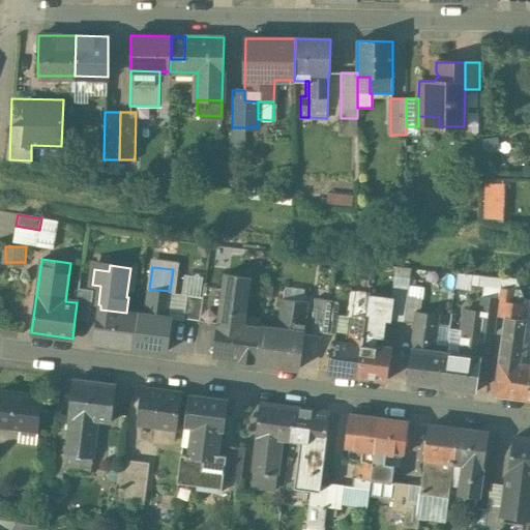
[(471,275),(457,273),(454,288),(469,290),(471,275)]
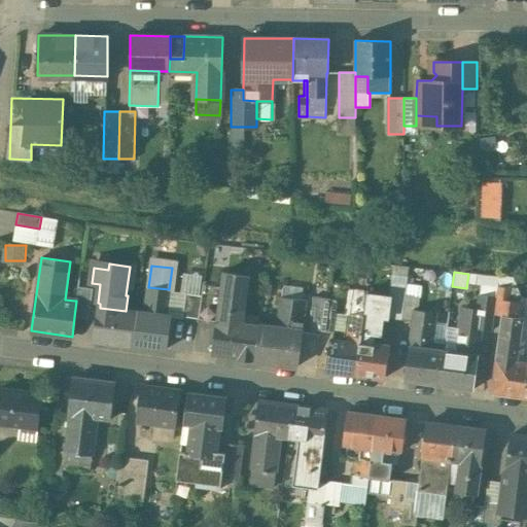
[(247,276),(224,273),(217,320),(241,323),(247,276)]
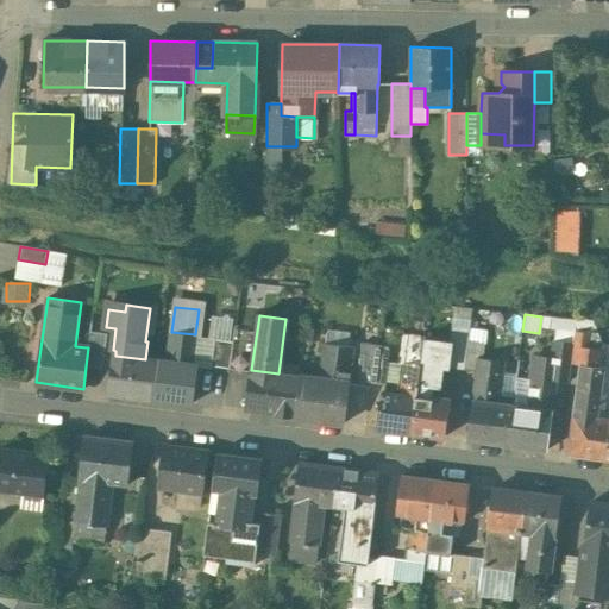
[(576,320),(557,318),(551,359),(556,360),(558,340),(573,343),(575,334),(576,320)]
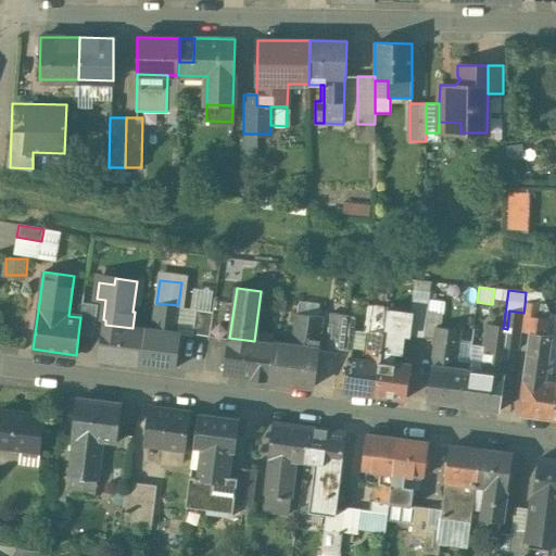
[(98,304),(81,302),(79,317),(80,317),(78,335),(93,337),(98,304)]
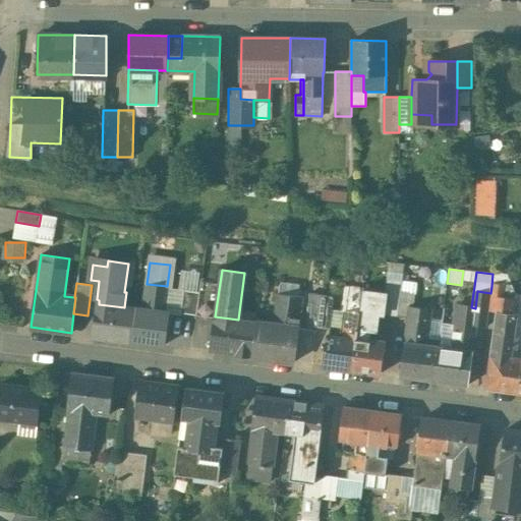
[(167,286),(147,284),(143,309),(143,310),(163,312),(167,286)]
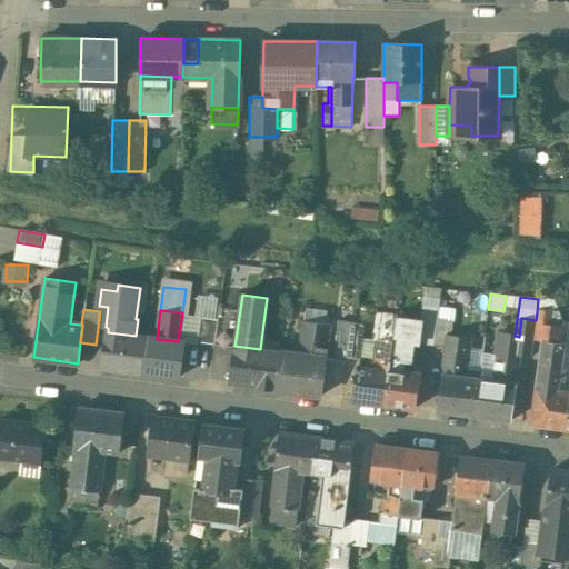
[(551,315),(537,312),(536,320),(533,333),(548,336),(551,315)]
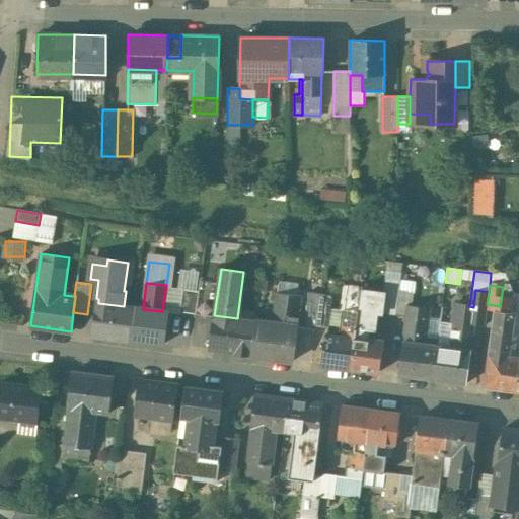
[(489,292),(475,290),(473,307),(474,307),(472,320),(473,320),(484,321),(487,304),(489,292)]
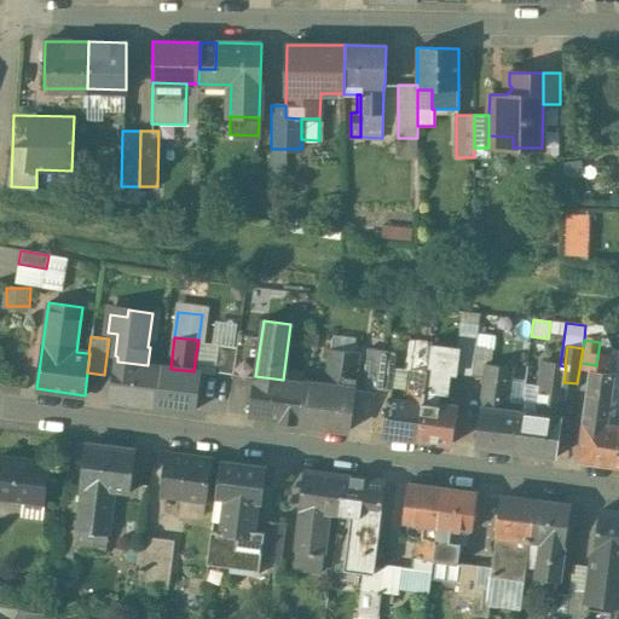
[(253,350),(236,347),(232,374),(249,377),(253,350)]
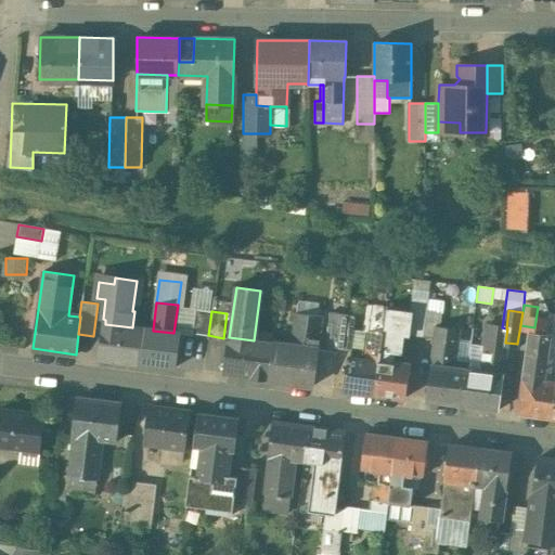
[(321,317),(296,313),(293,346),(318,349),(317,348),(321,317)]
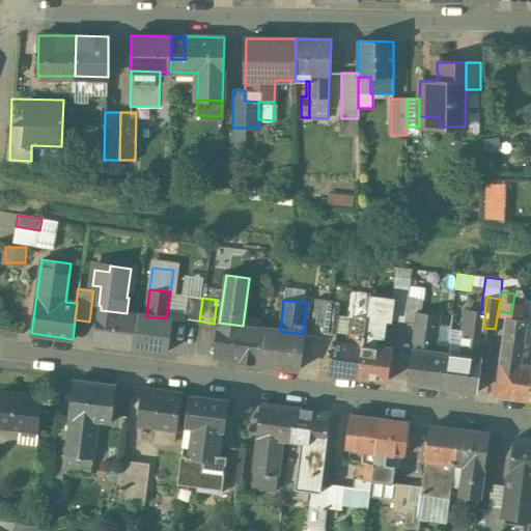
[(340,302),(328,301),(326,312),(323,333),(335,335),(340,302)]
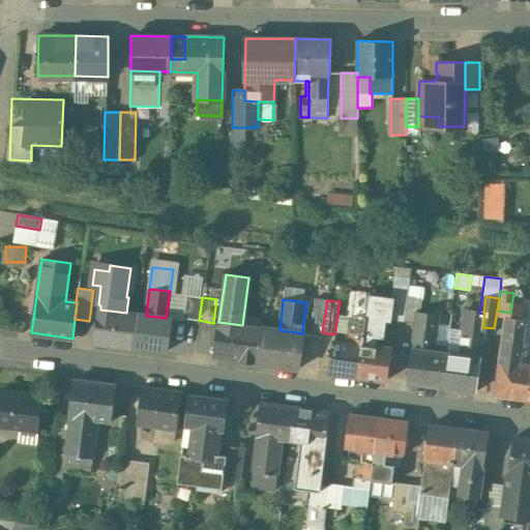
[(366,303),(351,301),(346,331),(350,332),(349,343),(361,345),(365,317),(366,303)]
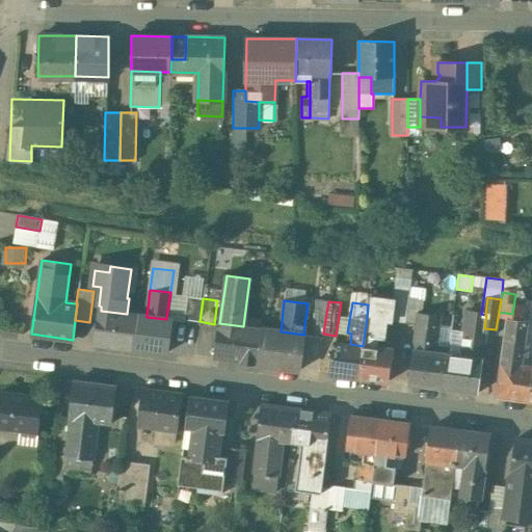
[(127,314),(101,311),(97,343),(133,347),(138,315),(127,314)]
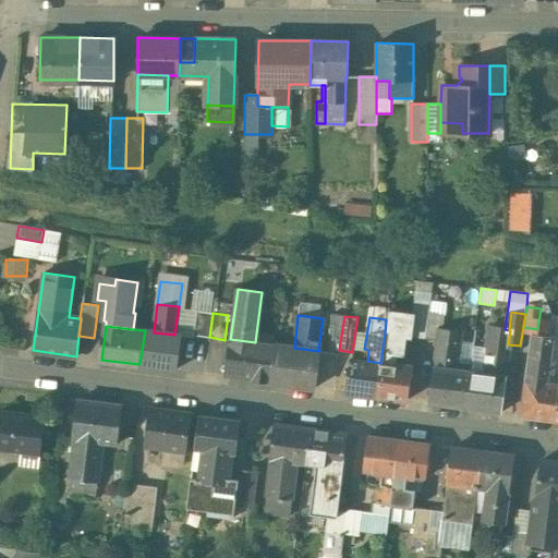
[(342,328),(329,326),(326,352),(339,354),(339,350),(342,328)]
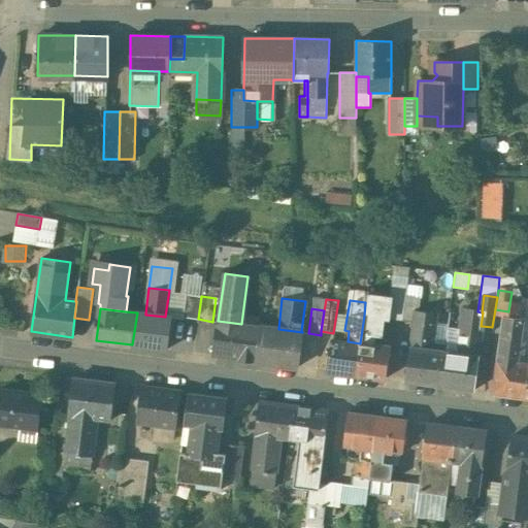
[(436,312),(415,310),(413,329),(433,331),(436,312)]
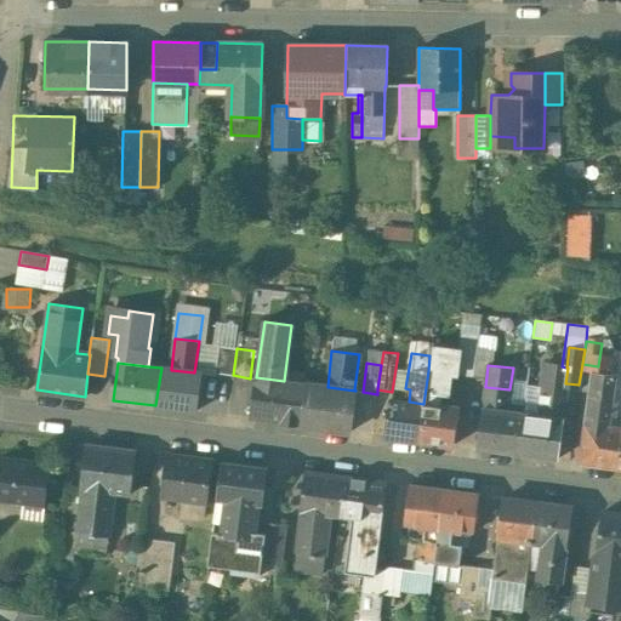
[(562,366),(543,365),(541,386),(537,415),(563,419),(567,397),(565,397),(567,383),(565,383),(568,368),(567,368),(562,366)]
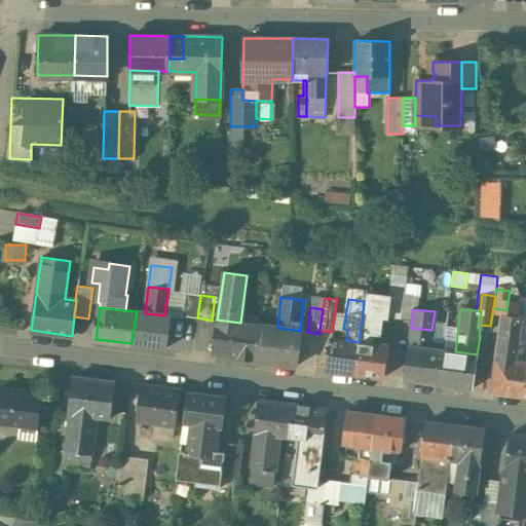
[(164,315),(145,313),(145,312),(137,311),(132,343),(165,347),(170,316),(164,315)]
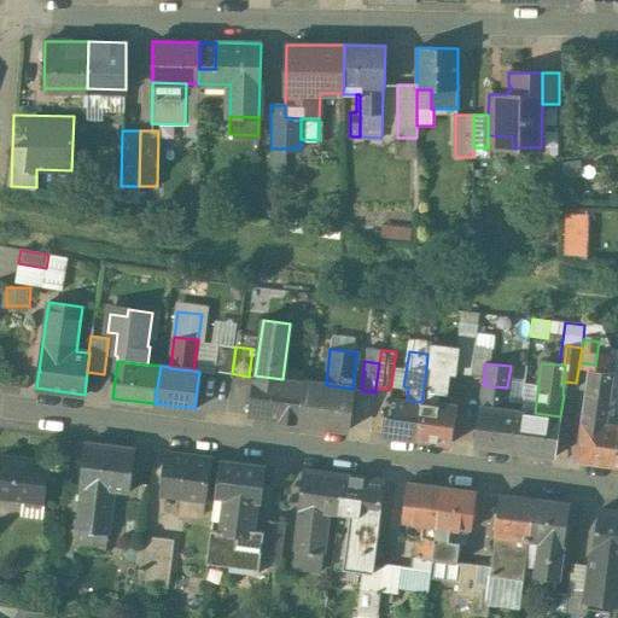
[(445,372),(426,369),(421,402),(436,403),(438,391),(442,392),(445,372)]
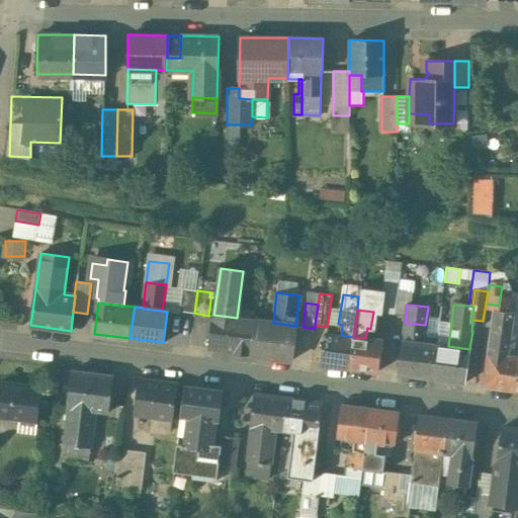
[(213,315),(209,348),(234,351),(234,352),(248,354),(248,353),(250,353),(255,321),(237,318),(213,315)]
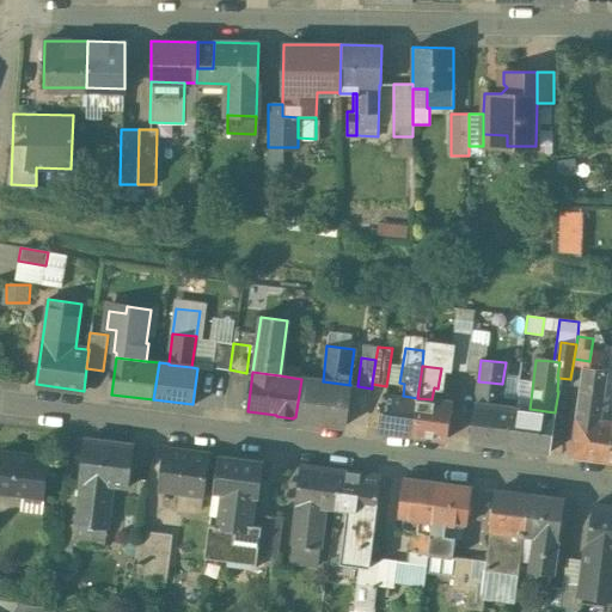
[(323,381),(301,379),(295,417),(295,418),(344,424),(350,385),(323,381)]
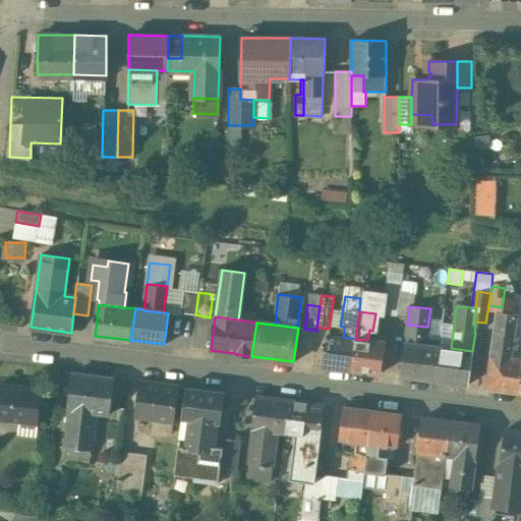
[(454,324),(442,323),(438,346),(451,348),(454,324)]
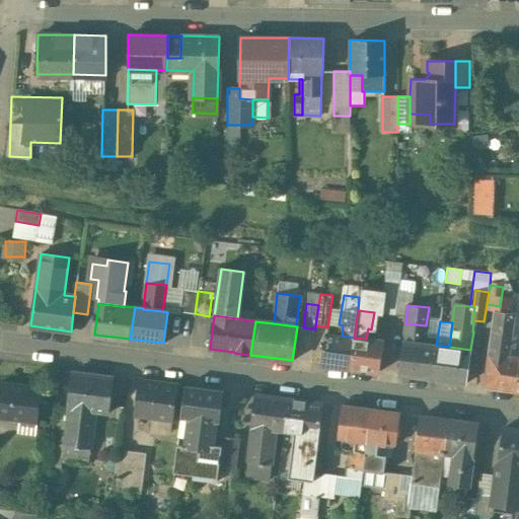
[(426,325),(405,323),(402,341),(424,344),(426,325)]
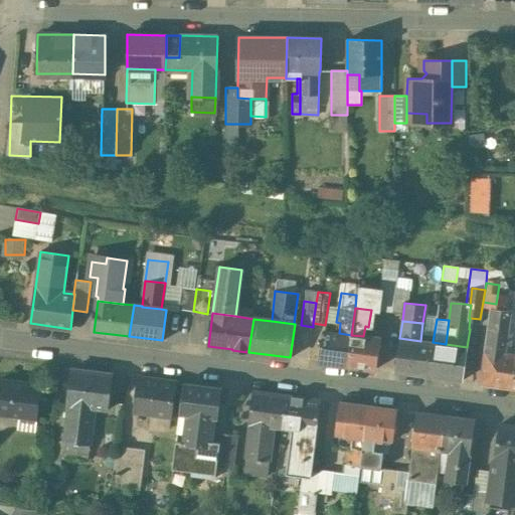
[(508,329),(490,326),(487,352),(504,354),(508,329)]
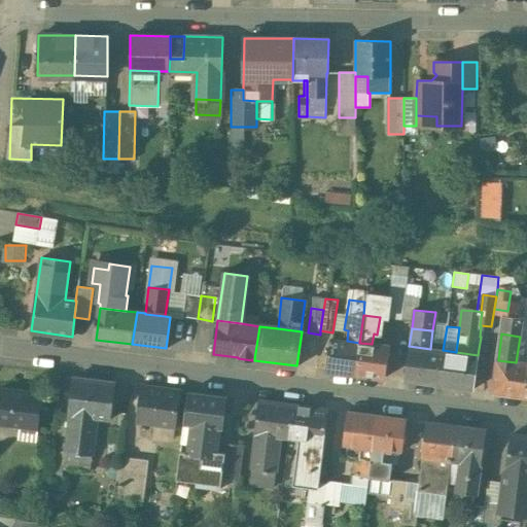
[(347,341),(330,339),(326,370),(355,374),(359,343),(347,341)]
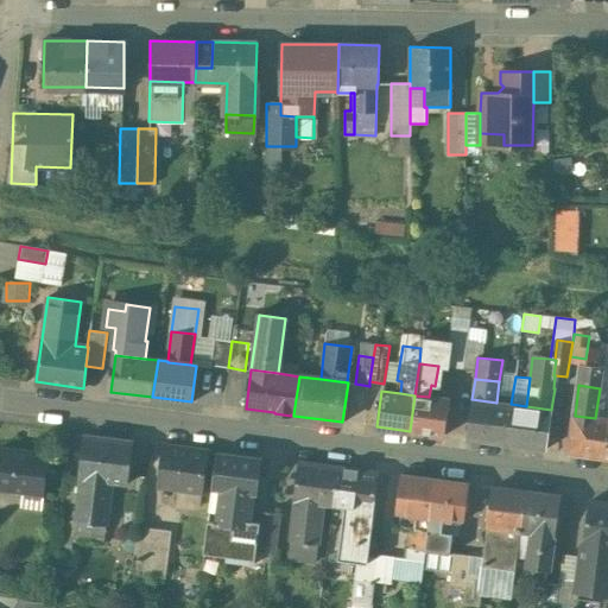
[(429,397),(415,396),(410,431),(443,436),(448,399),(429,397)]
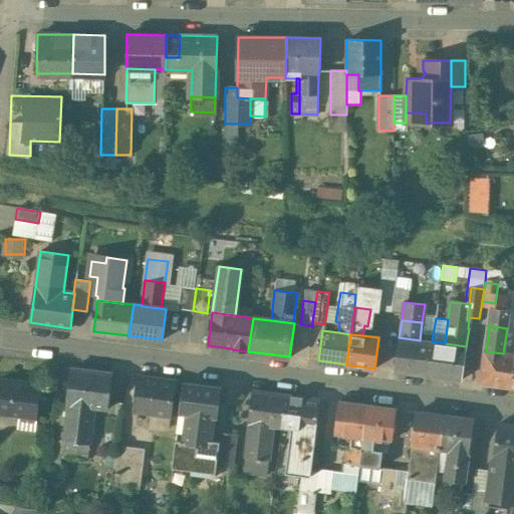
[(420,340),(399,337),(395,370),(428,374),(432,342),(420,340)]
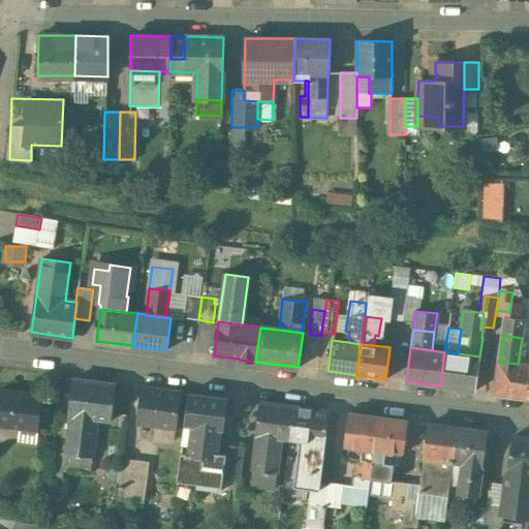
[(458,353),(444,351),(444,352),(440,385),(475,391),(479,356),(458,353)]
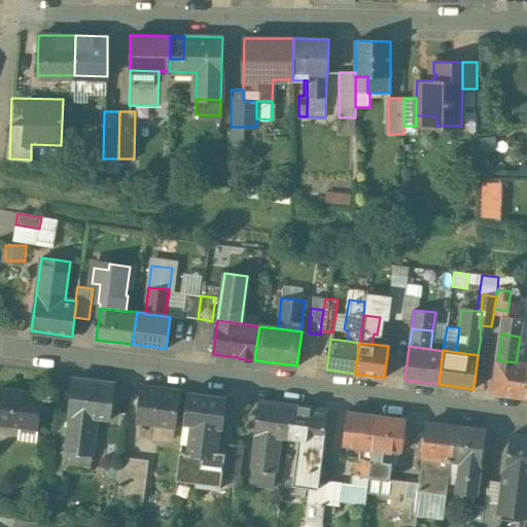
[(498,360),(497,360),(493,391),(522,395),(526,364),(516,362),(498,360)]
